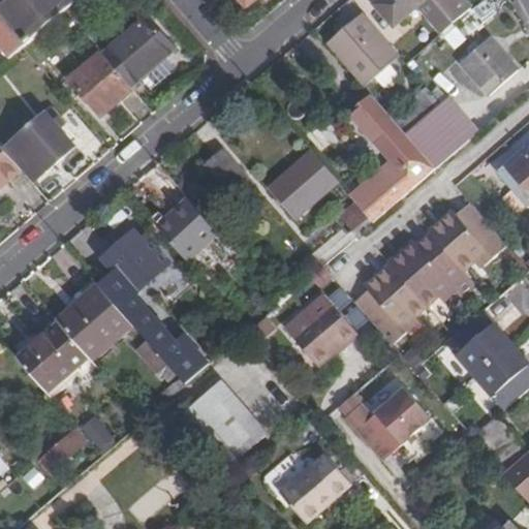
[(72,0),(0,0),(0,32),(17,53),(23,49),(66,11),(67,11),(75,3),(72,0)]
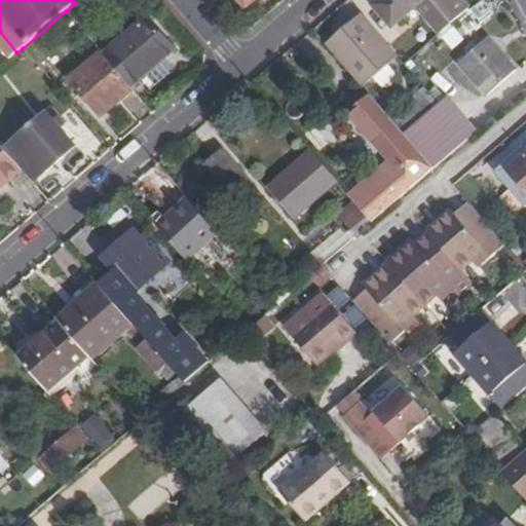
[(415,7),(424,0),(380,0),(374,6),(392,27),(415,7)]
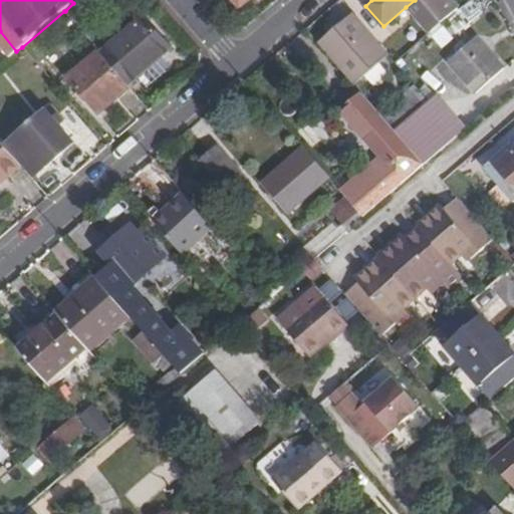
[(423,0),(415,0),(406,7),(429,35),(443,23),(423,0)]
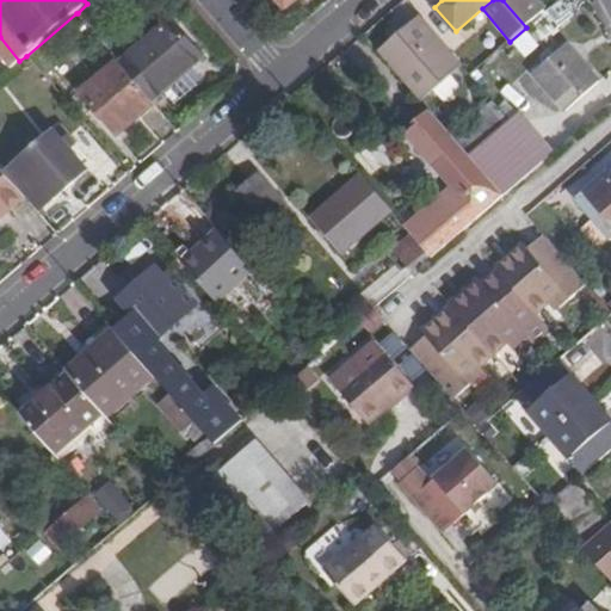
[(503,0),(526,28),(530,24),(544,12),(535,0),(503,0)]
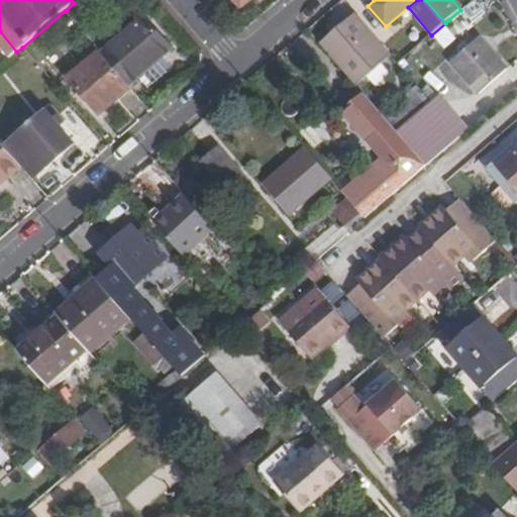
[(473,0),(472,0),(448,20),(458,32),(483,11),(473,0)]
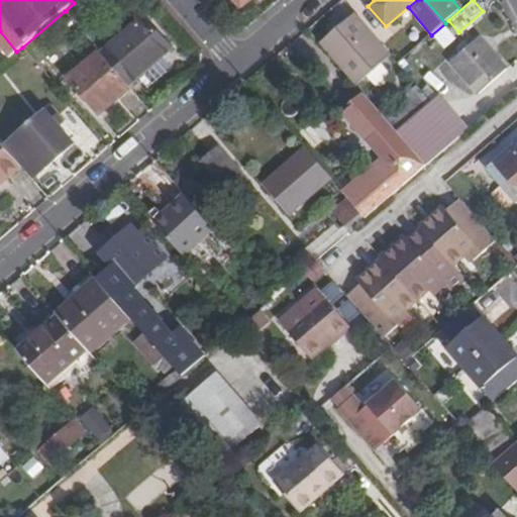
[(356,84),(393,54),(355,11),(346,19),(342,22),(332,32),(320,42),(356,84)]
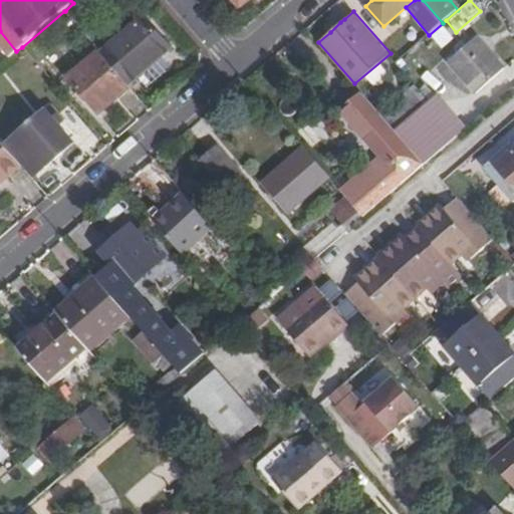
[(145,18),(102,53),(129,84),(170,49),(157,33),(145,18)]
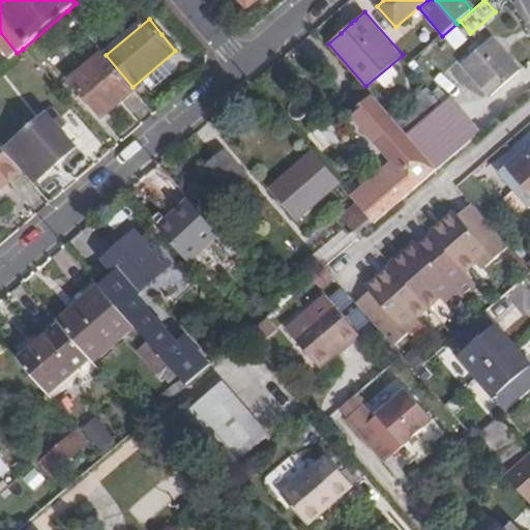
[(336,28),(341,33),(351,23),(348,19),(336,28)]
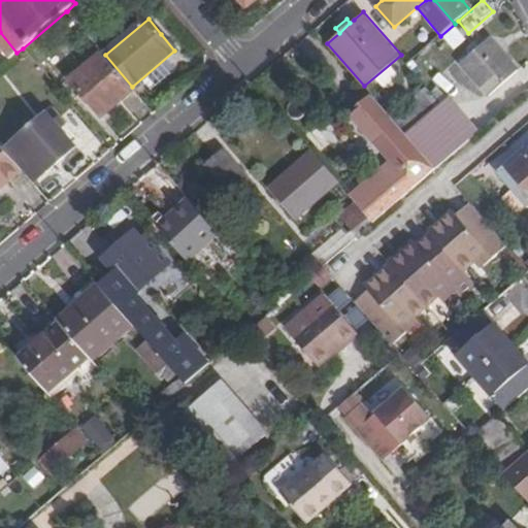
[(474,54),(464,63),(491,95),(520,69),(505,54),(493,38),(482,47),(479,43),(471,50),(474,54)]
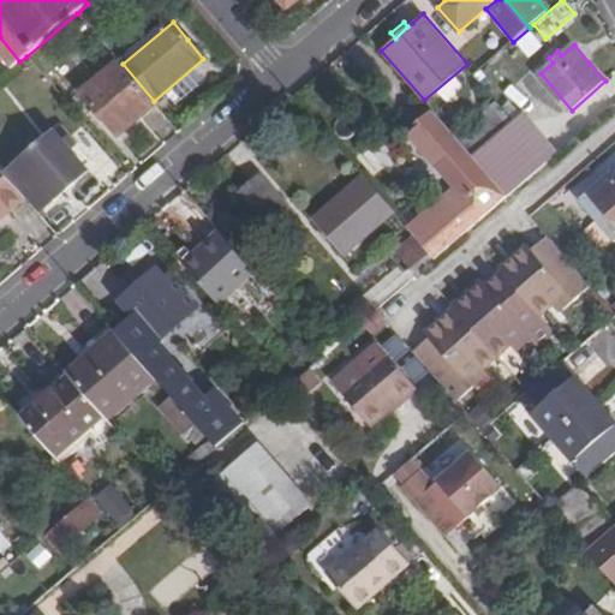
[(137,120),(155,105),(118,61),(82,93),(119,136),(137,120)]
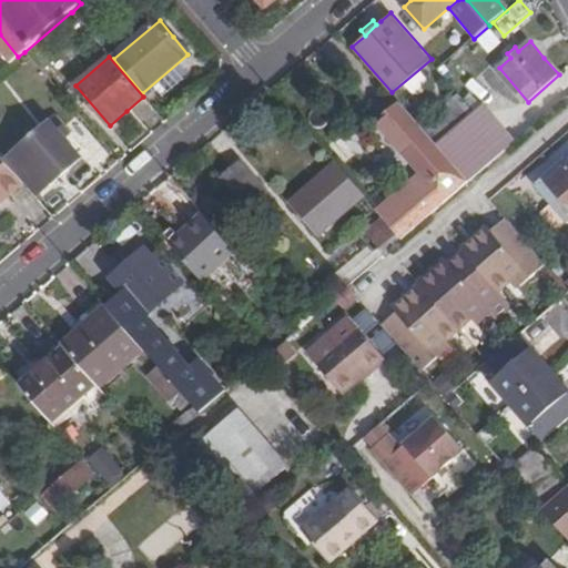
[(423,170),(376,210),(384,219),(402,240),(470,181),(438,143),(401,101),(388,112),(378,120),(423,170)]
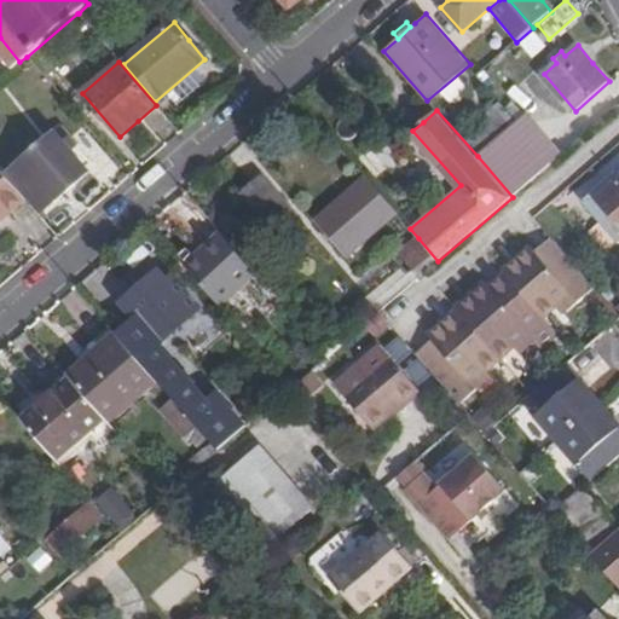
[(528,113),(518,121),(478,156),(513,197),(562,154),(528,113)]
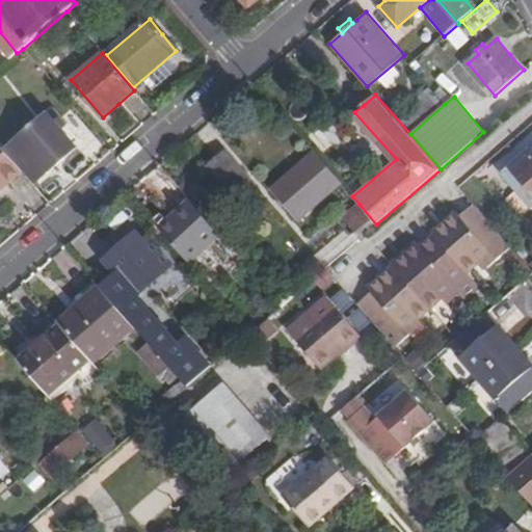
[(47,113),(4,150),(17,164),(33,184),(57,164),(76,148),(47,113)]
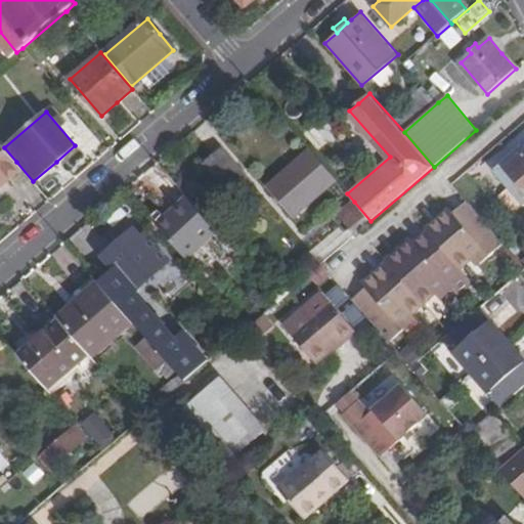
[(0,175),(16,162),(4,147),(0,142),(0,175)]
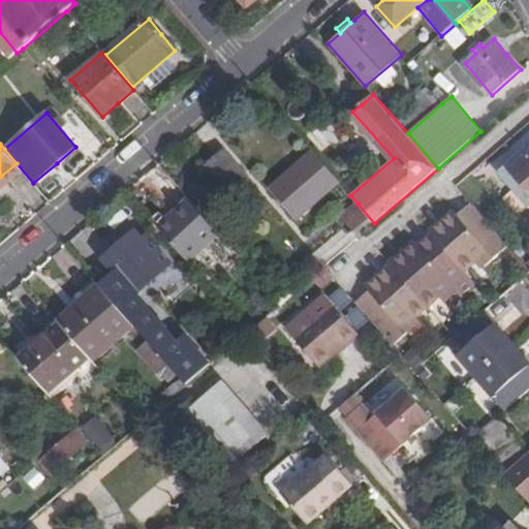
[(528,148),(527,147),(498,170),(528,207),(528,148)]
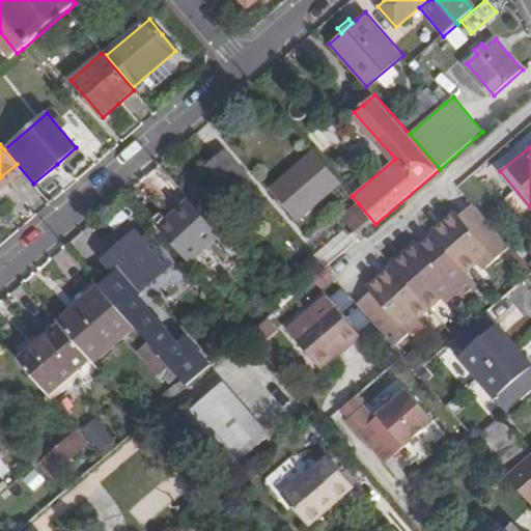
[(312,151),(300,163),(327,193),(339,183),(312,151)]
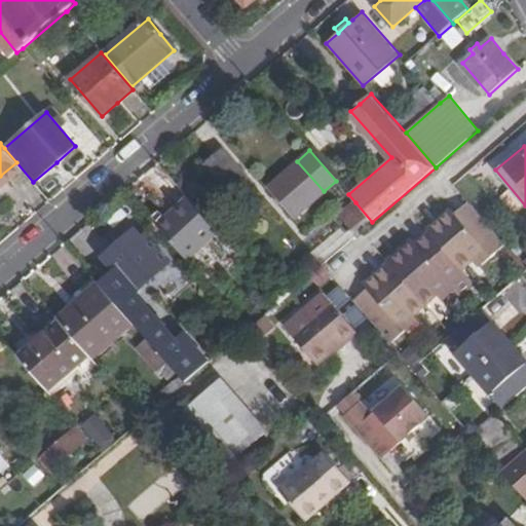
[(214,155),(203,163),(231,196),(245,183),(218,152),(214,155)]
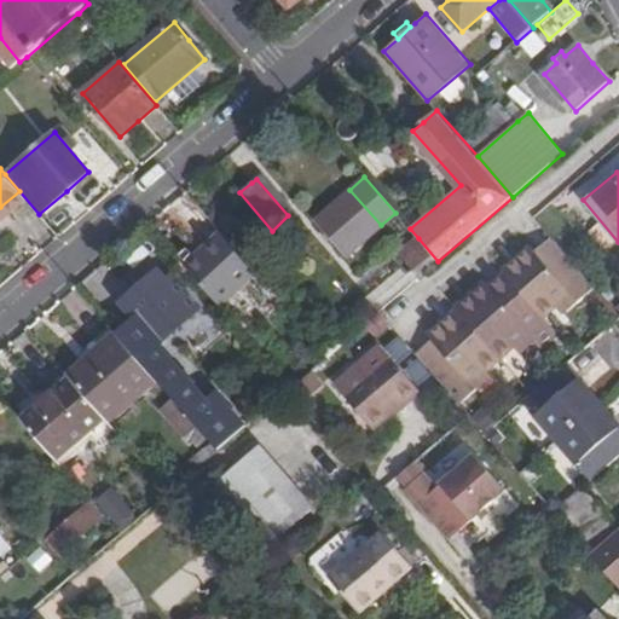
[(381,225),(350,190),(340,200),(316,220),(347,256),(381,225)]
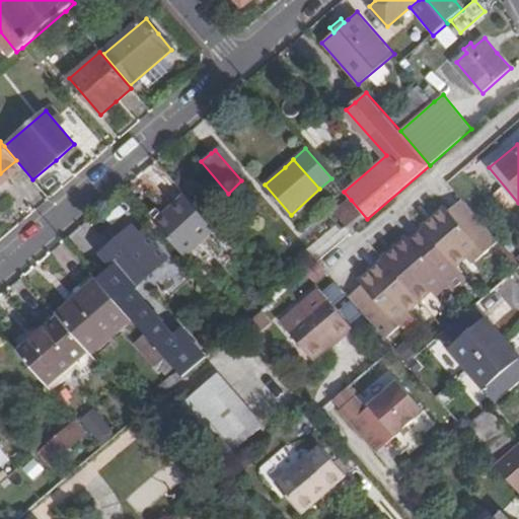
[(184,256),(215,228),(186,195),(170,208),(155,222),(184,256)]
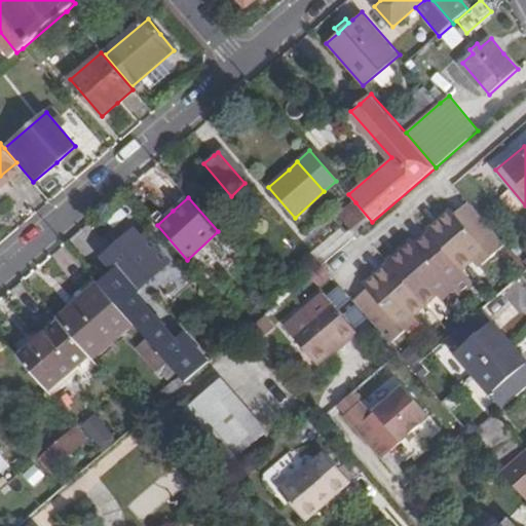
[(492,258),(508,245),(470,201),(455,213),(452,210),(427,229),(429,231),(462,269),(474,260),(485,250),(490,256),(492,258)]
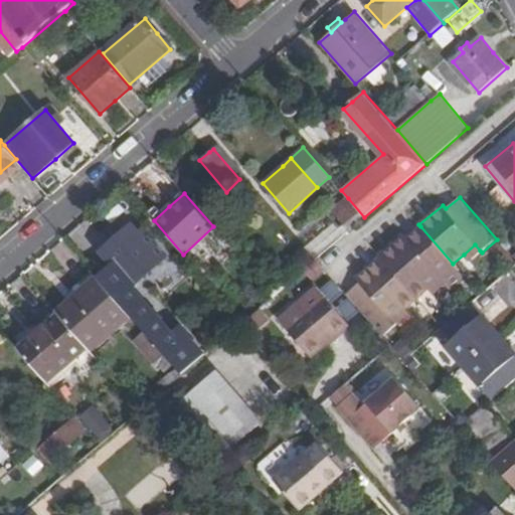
[(333,211),(349,230),(355,225),(364,217),(348,198),(333,211)]
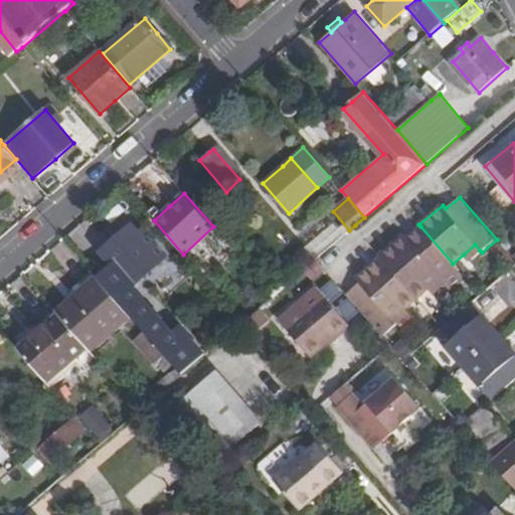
[(113,265),(99,278),(131,315),(145,331),(165,354),(182,373),(204,353),(179,324),(172,331),(132,287),(160,261),(132,225),(117,237),(102,251),(113,265)]
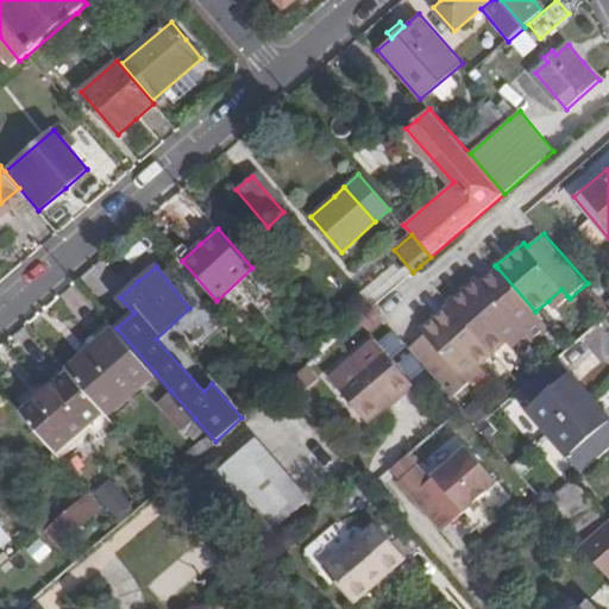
[(534,343),(551,330),(535,312),(497,268),(482,281),(478,276),(450,301),(451,302),(493,352),(507,340),(521,328),(527,336),(534,343)]
